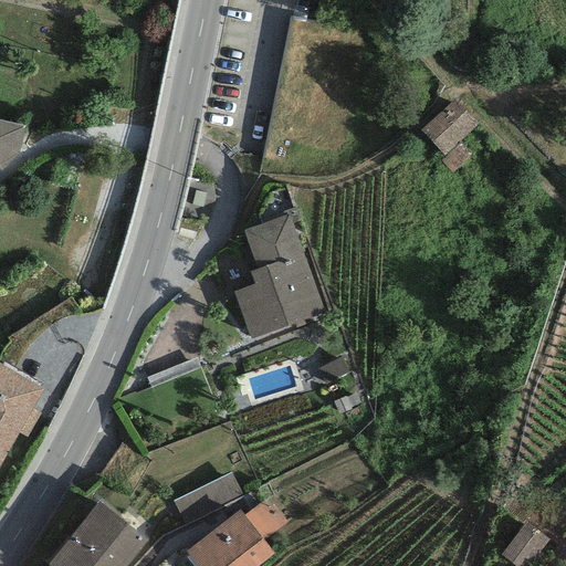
[(364,34),(289,20),(260,167),(336,182),(364,34)]
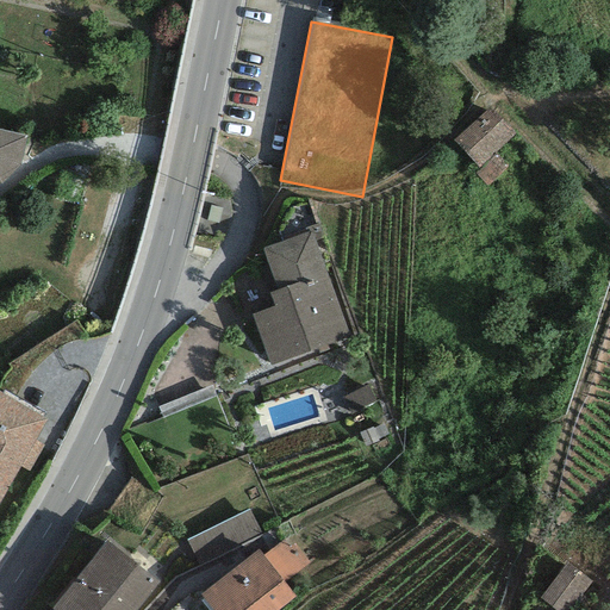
[(490,107),(453,141),(478,168),(515,135),(490,107)]
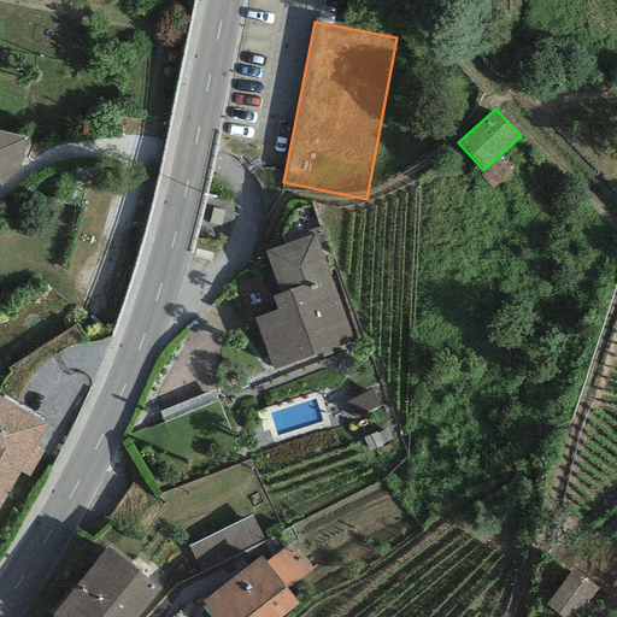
[(25,139),(0,131),(0,184),(21,169),(25,139)]
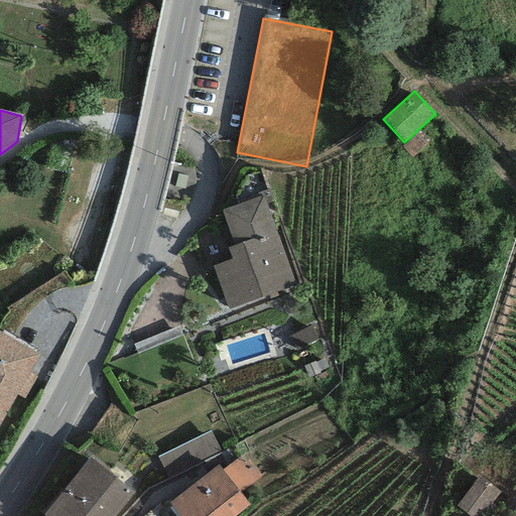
[(429,142),(419,131),(401,148),(411,159),(429,142)]
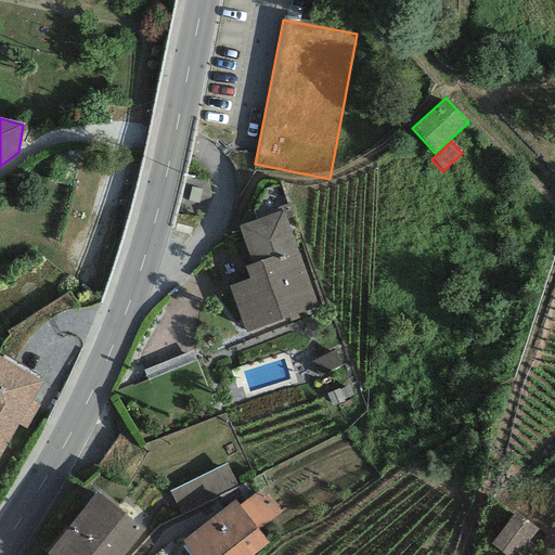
[(245,267),(249,280),(228,287),(245,333),(319,306),(282,209),(236,226),(252,265),(245,267)]
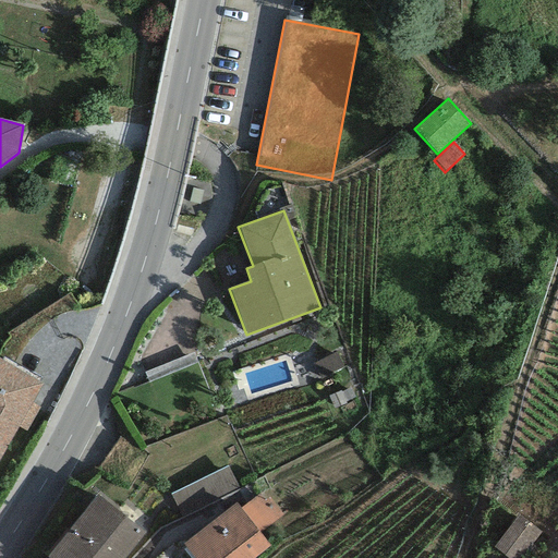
[(337,352),(312,363),(319,379),(344,368),(337,352)]
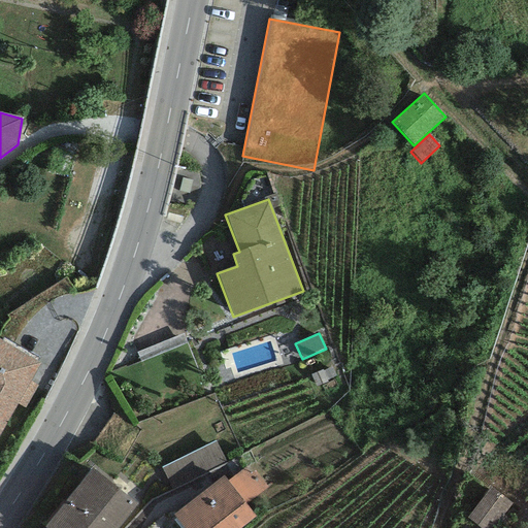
[(40,363),(0,340),(0,433),(17,404),(25,408),(37,386),(30,382),(40,363)]
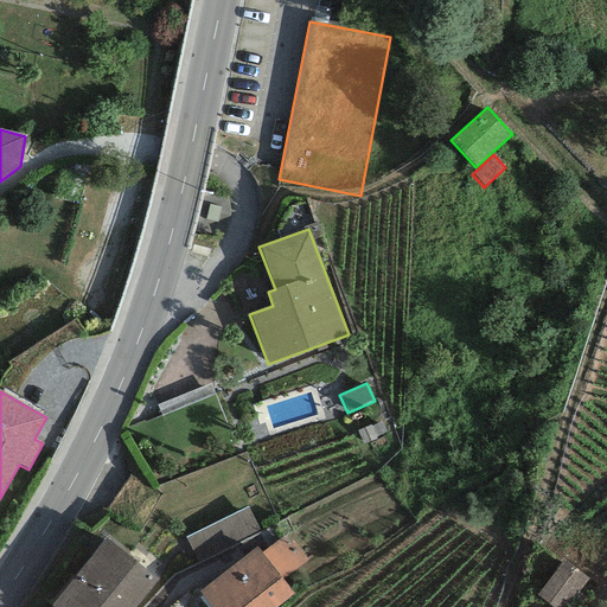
[(198,562),(259,531),(247,506),(185,538),(198,562)]
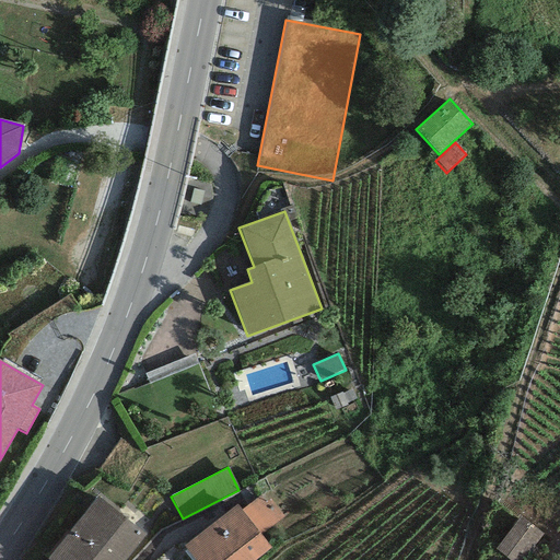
[(264,491),(240,510),(259,535),(283,515),(264,491)]
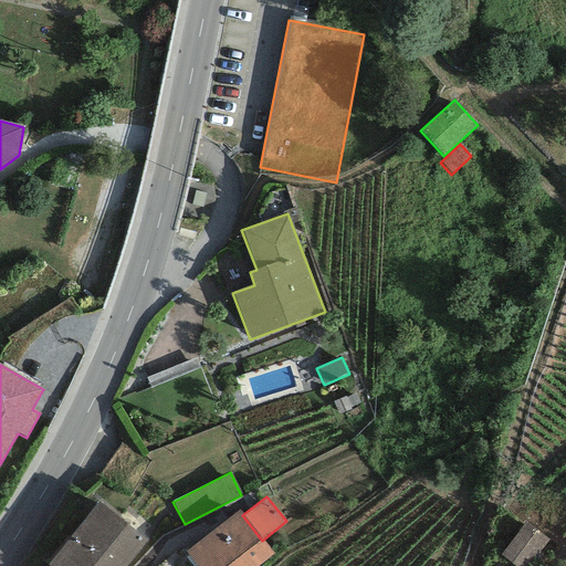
[(46,565),(125,565),(147,538),(97,501),(46,565)]
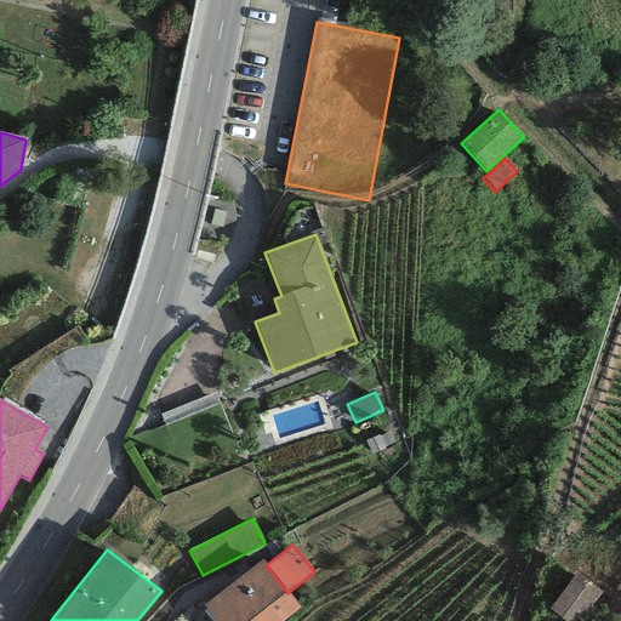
[(215,620),(281,620),(300,608),(288,593),(266,565),(261,559),(204,607),(215,620)]
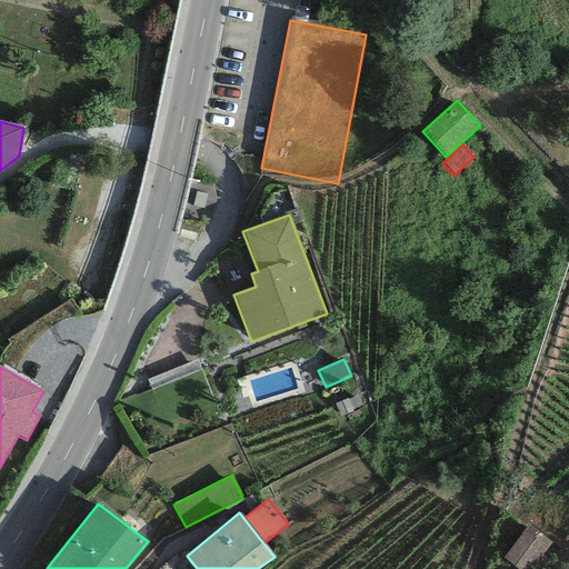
[(526,568),(528,568),(555,538),(531,518),(503,550),(526,568)]
